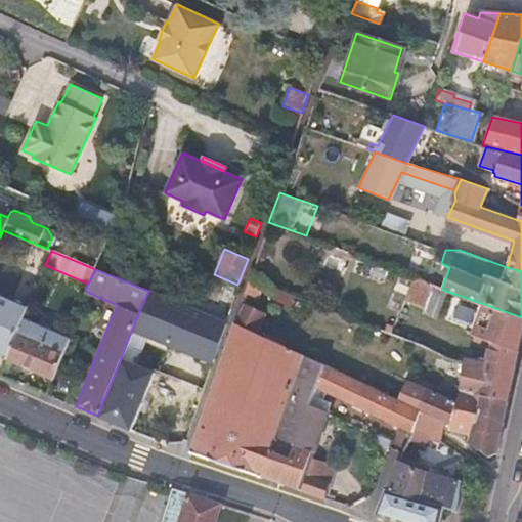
[(432,284),(414,277),(404,299),(422,307),(432,284)]
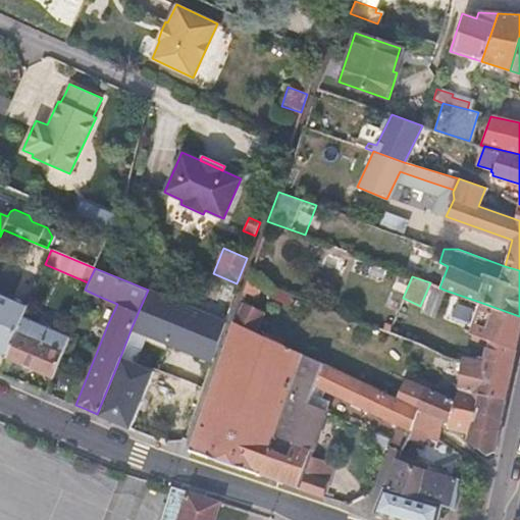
[(254,280),(246,277),(242,292),(249,295),(254,280)]
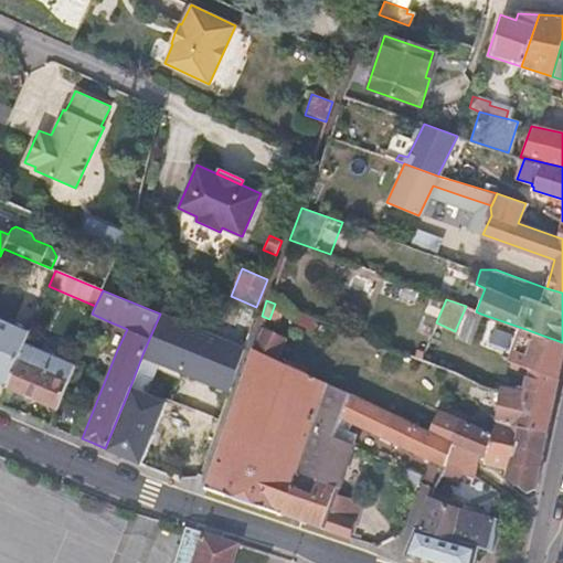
[(476,311),(466,306),(455,331),(455,333),(470,339),(480,314),(476,311)]
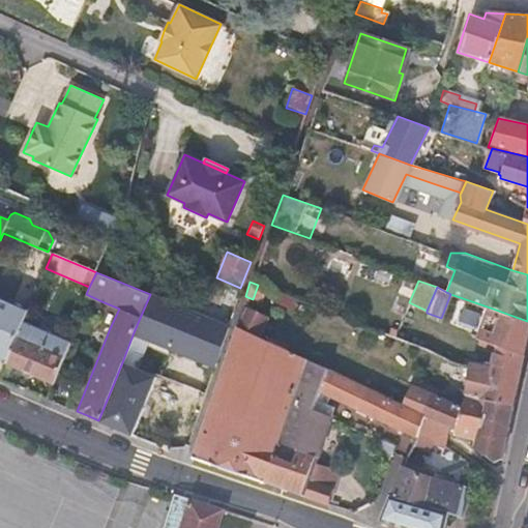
[(186,310),(150,294),(134,332),(171,347),(186,310)]
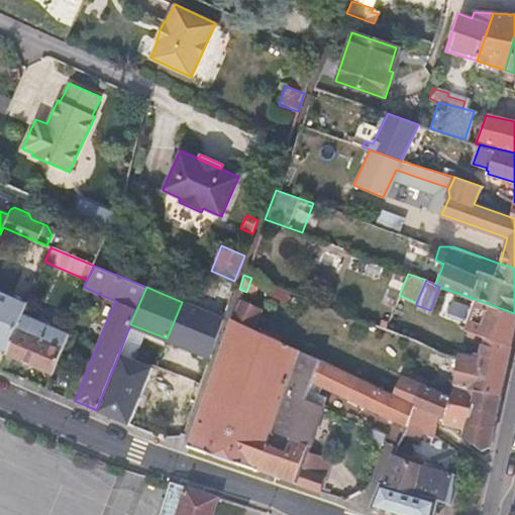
[(27,301),(0,289),(0,349),(5,352),(22,313),(27,301)]
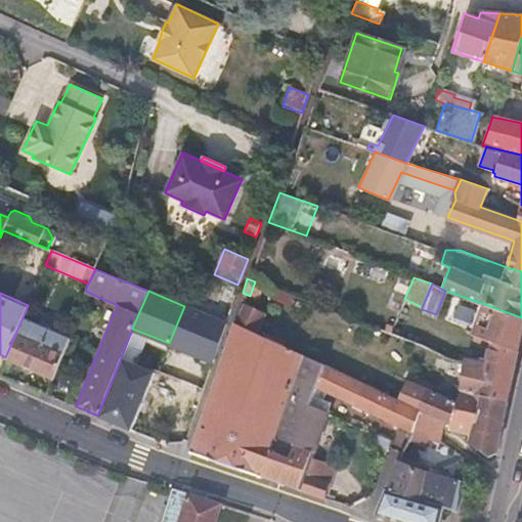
[(221,297),(210,294),(205,306),(216,310),(221,297)]
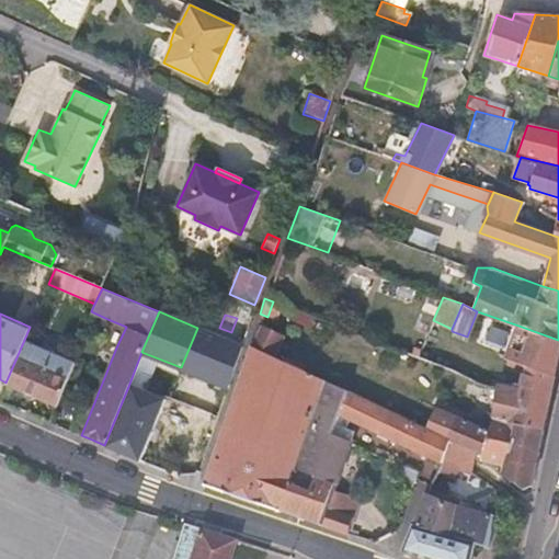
[(557,357),(558,348),(558,340),(518,326),(509,351),(514,354),(513,360),(526,364),(554,374),(557,357)]
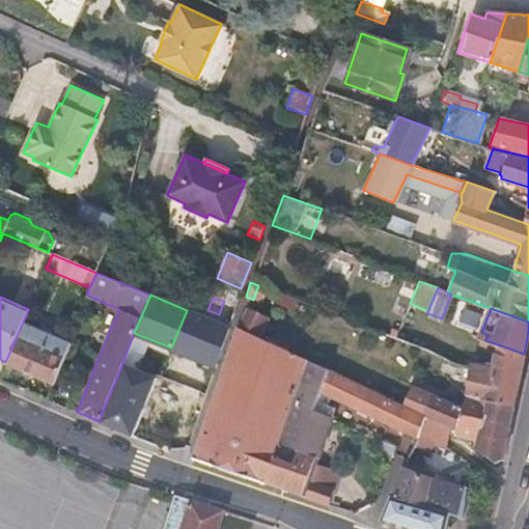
[(268,317),(246,309),(237,327),(259,337),(268,317)]
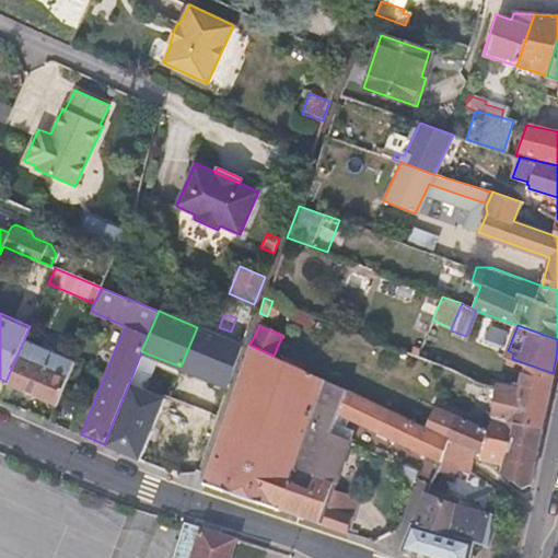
[(30,393),(55,404),(72,360),(24,339),(6,382),(6,383),(30,393)]
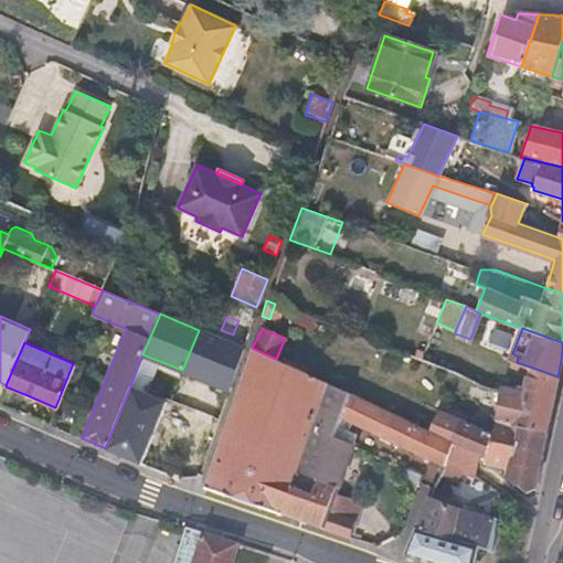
[(276,359),(252,348),(205,488),(258,507),(282,513),(325,528),(338,495),(340,487),(296,473),(327,383),(276,359)]
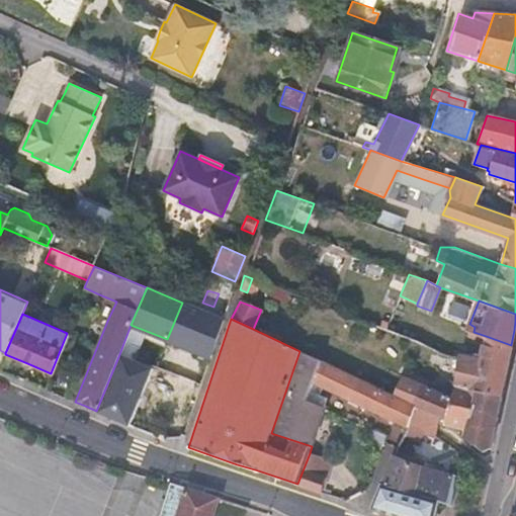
[(476,357),(458,353),(457,356),(454,381),(453,384),(476,390),(501,396),(505,378),(508,361),(512,346),(511,345),(486,336),(482,354),(477,352),(477,353),(476,357)]
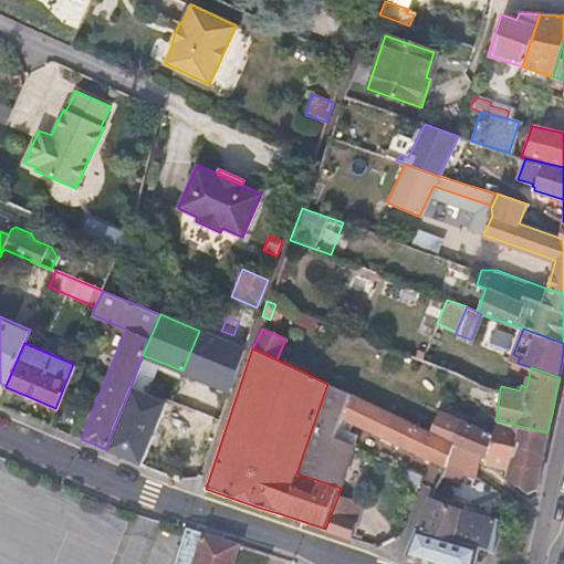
[(351,394),(327,384),(296,473),(341,488),(355,447),(353,446),(334,438),(342,416),(351,394)]
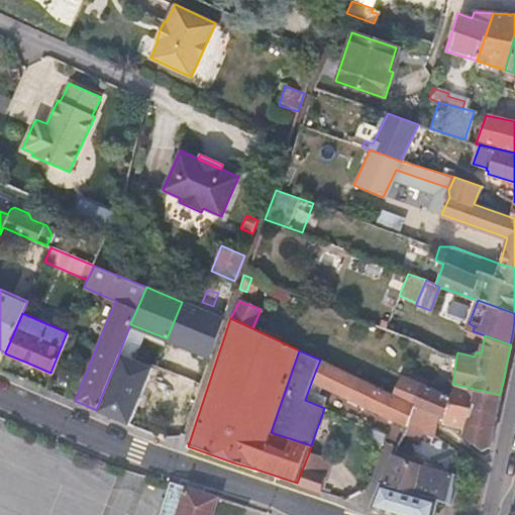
[(119,353),(96,410),(111,416),(126,423),(150,366),(119,353)]
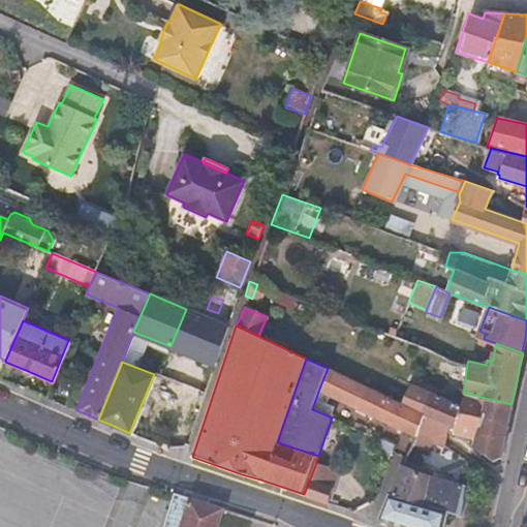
[(415,434),(425,414),(402,405),(328,368),(319,389),(312,409),(330,416),(335,407),(326,402),(330,393),(373,413),(415,434)]
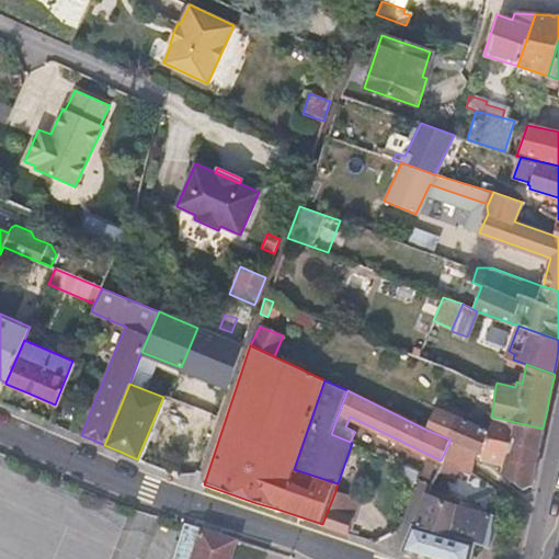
[(491,417),(492,413),(485,412),(481,428),(436,408),(426,430),(451,440),(476,451),(482,453),(480,458),(493,461),(505,464),(515,422),(491,417)]
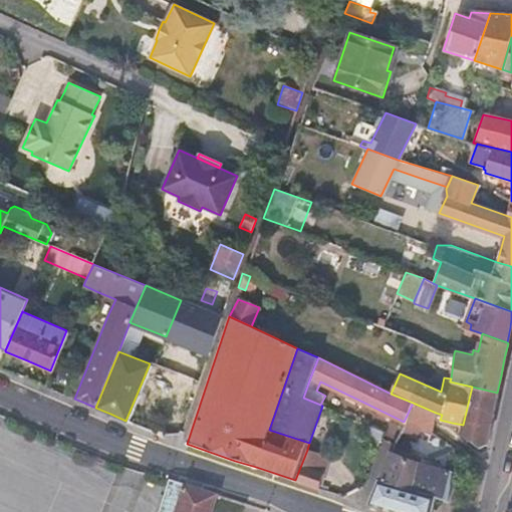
[(497,393),(472,387),(463,425),(460,435),(478,447),(486,445),(491,419),(497,393)]
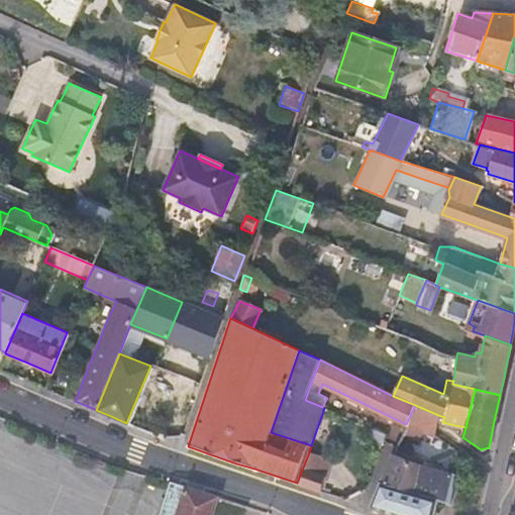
[(438,415),(415,405),(406,424),(402,433),(417,440),(421,429),(433,434),(438,415)]
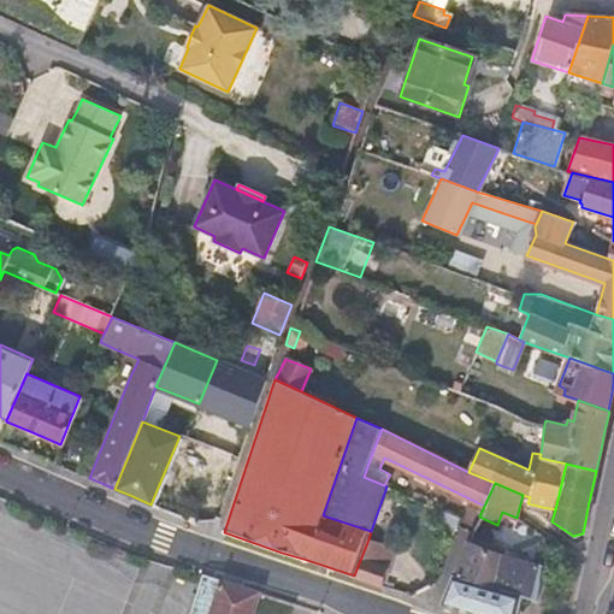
[(459,517),(438,509),(444,523),(450,538),(455,526),(459,517)]
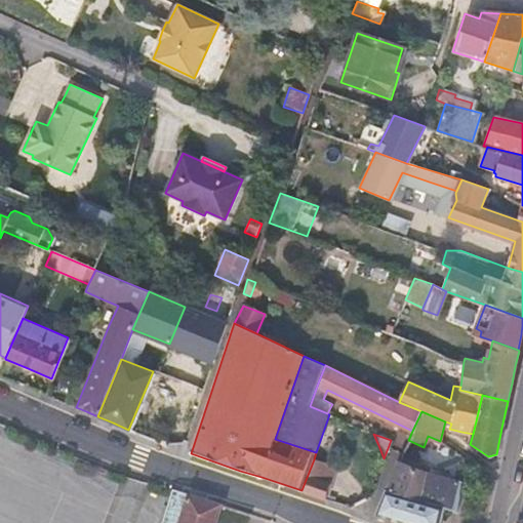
[(430,468),(401,457),(399,460),(428,473),(430,468)]
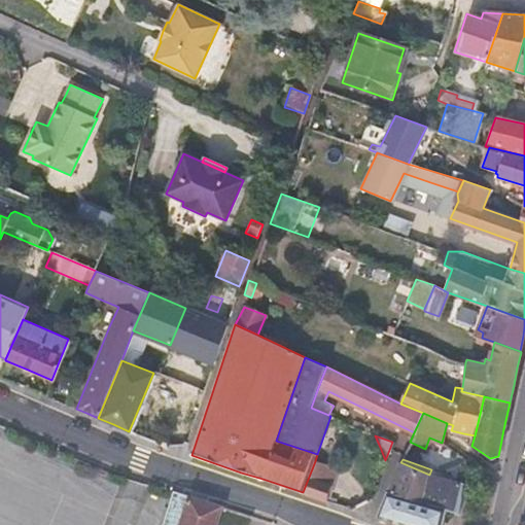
[(339,469),(315,461),(303,492),(326,501),(333,485),(339,469)]
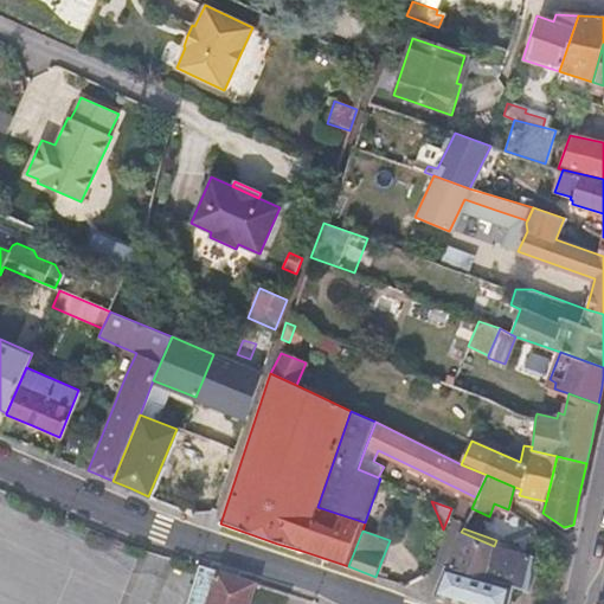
[(494,546),(461,532),(454,551),(447,565),(483,577),(494,546)]
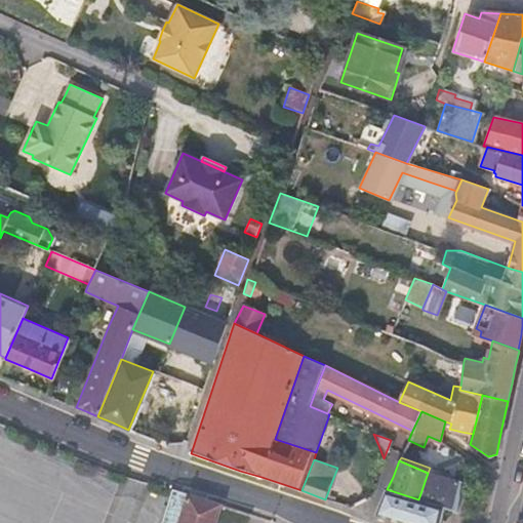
[(445,508),(453,480),(428,473),(418,499),(445,508)]
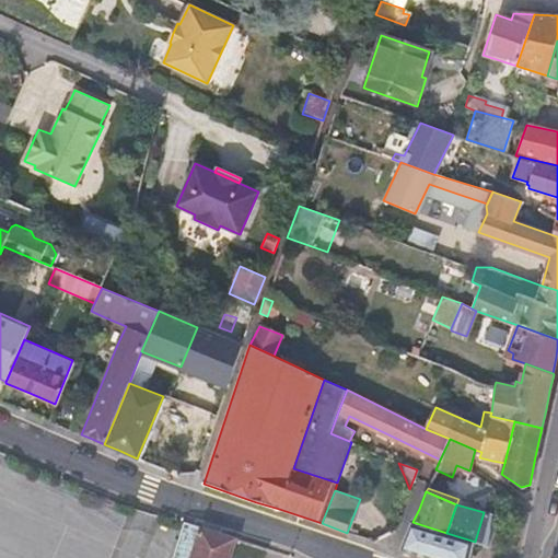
[(229,557),(235,537),(183,521),(171,557),(229,557)]
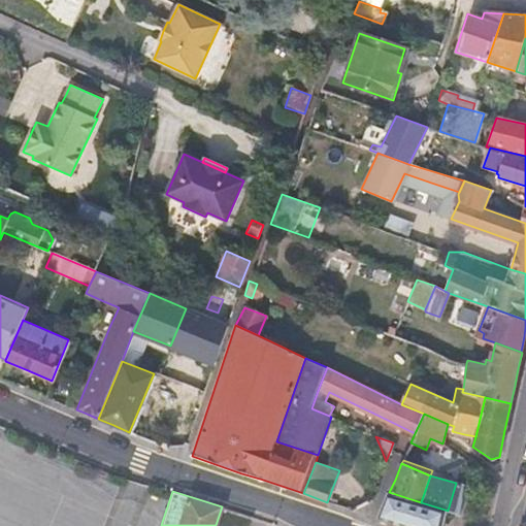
[(421,502),(389,492),(379,519),(402,525),(442,525),(448,511),(421,502)]
